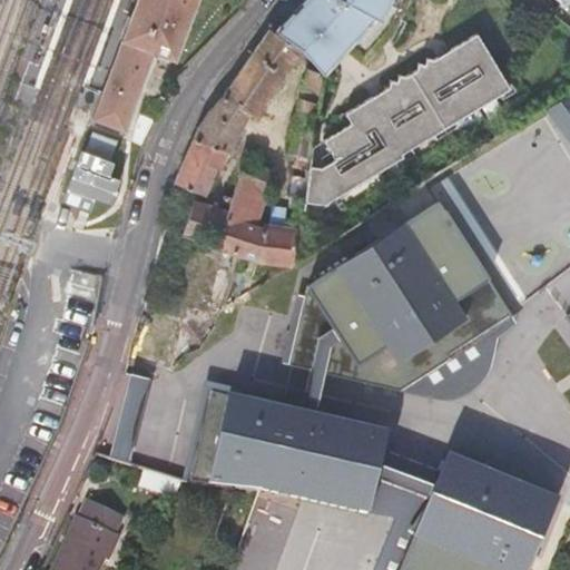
[(138,0),(125,36),(156,47),(178,55),(198,0),(138,0)]
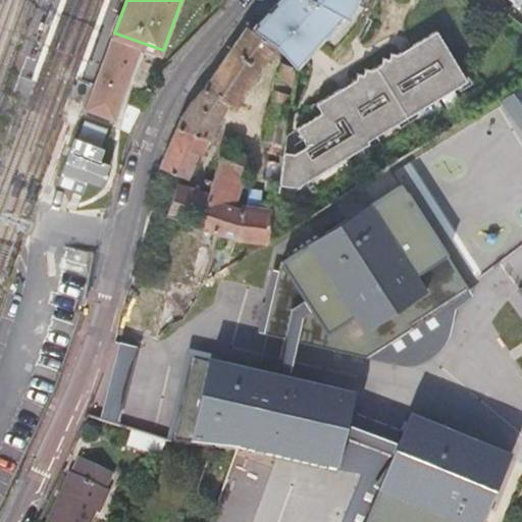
[(278,0),(253,28),(279,46),(293,65),(295,66),(343,14),(340,13),(347,0),(278,0)]
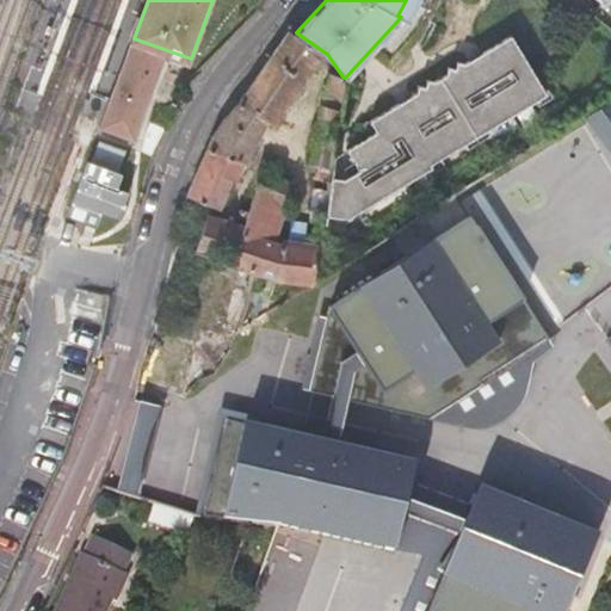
[(266,65),(244,96),(273,117),(278,121),(327,54),(296,32),(291,29),(266,65)]
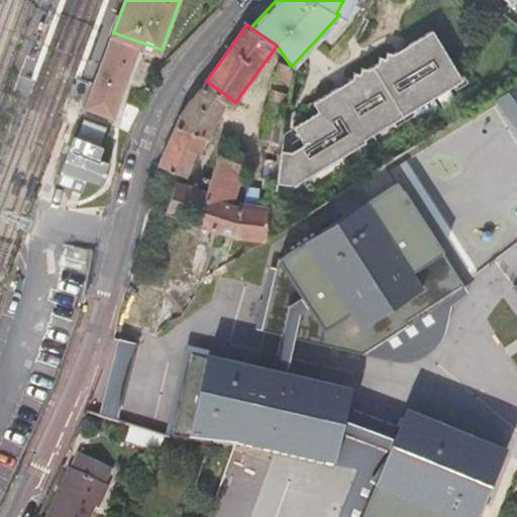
[(290,151),(280,149),(280,151),(274,182),(297,186),(298,183),(365,142),(362,135),(370,131),(372,134),(394,122),(391,118),(409,107),(411,111),(453,86),(450,82),(459,77),(431,30),(407,45),(417,63),(407,69),(396,52),(392,54),(386,53),(385,59),(378,57),(377,63),(367,69),(360,68),(358,74),(352,72),(351,78),(347,81),(357,98),(347,104),(336,87),(311,102),(316,111),(309,115),(311,119),(303,123),(301,120),(292,126),(303,143),(290,151)]
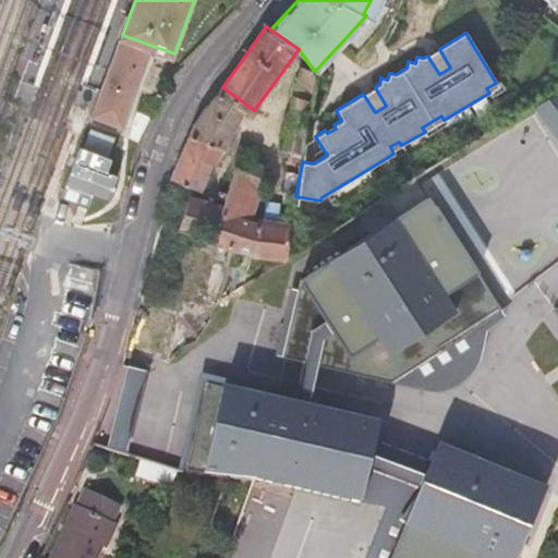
[(153,46),(122,35),(95,109),(124,121),(153,46)]
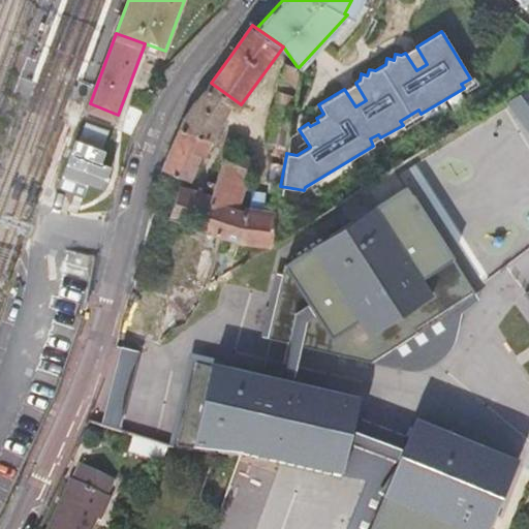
[(405,53),(416,70),(427,64),(416,47),(405,53)]
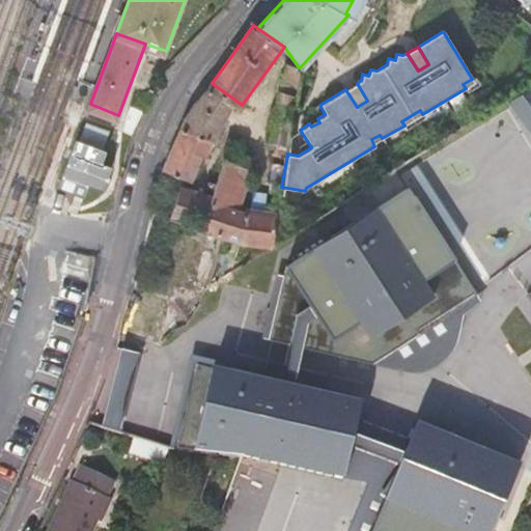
[(275,154),(287,156),(287,154),(302,67),(300,67),(298,66),(287,64),(274,116),(270,141),(281,142),(281,146),(280,148),(276,148),(275,154)]
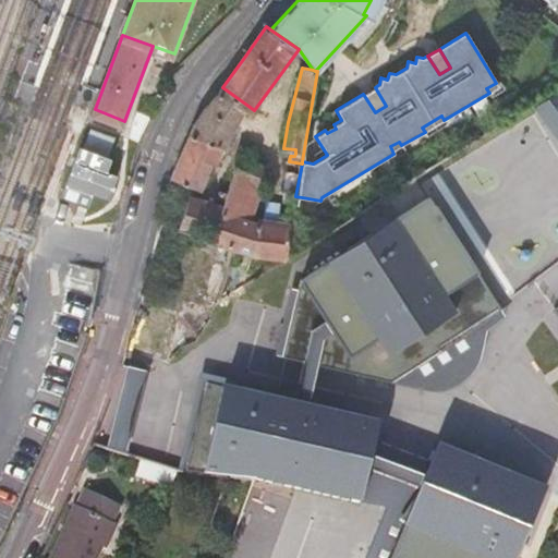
[(213,100),(241,120),(250,107),(222,87),(218,94),(213,100)]
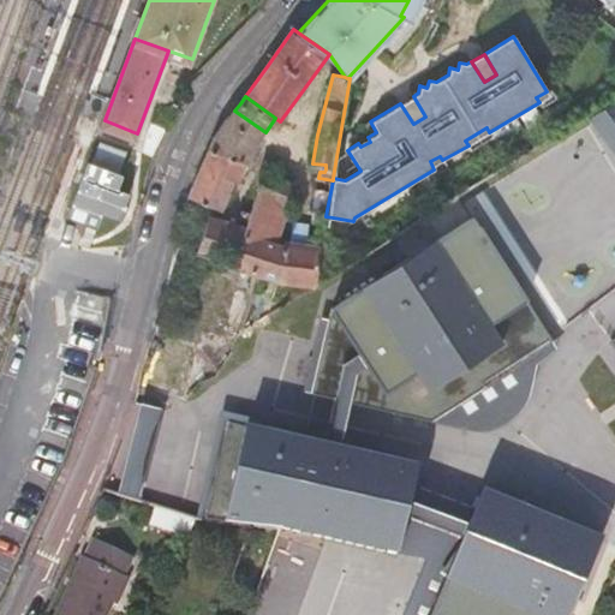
[(413,96),(400,103),(413,124),(425,117),(413,96)]
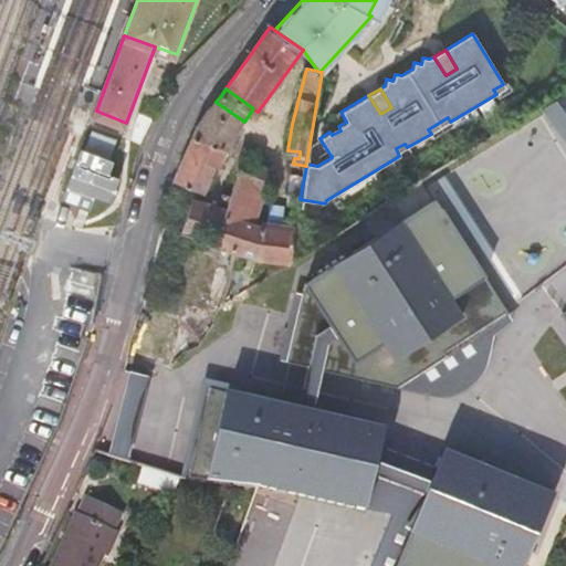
[(565,90),(542,106),(565,136),(565,90)]
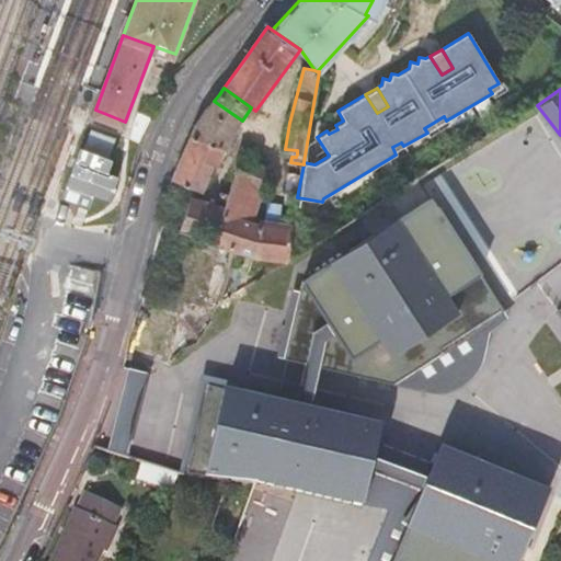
[(172,175),(165,201),(175,203),(180,184),(202,192),(242,121),(214,101),(212,102),(197,124),(172,175)]
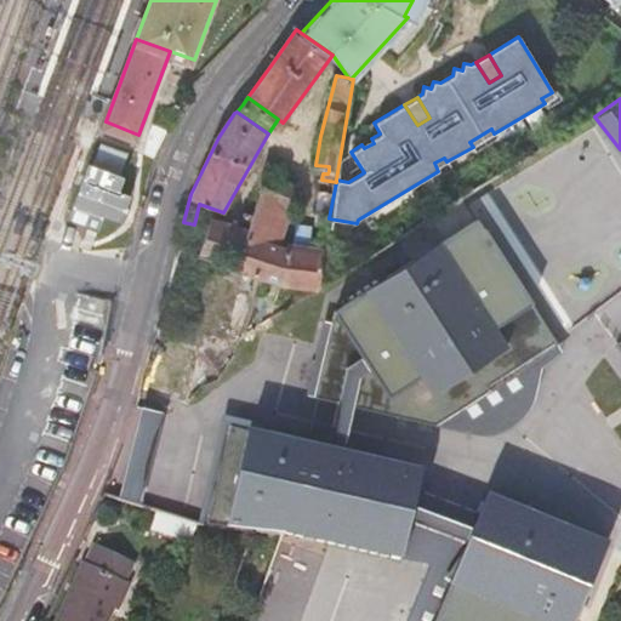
[(89,165),(67,223),(97,234),(102,221),(118,227),(130,197),(118,192),(123,178),(121,178),(130,155),(102,144),(93,167),(89,165)]
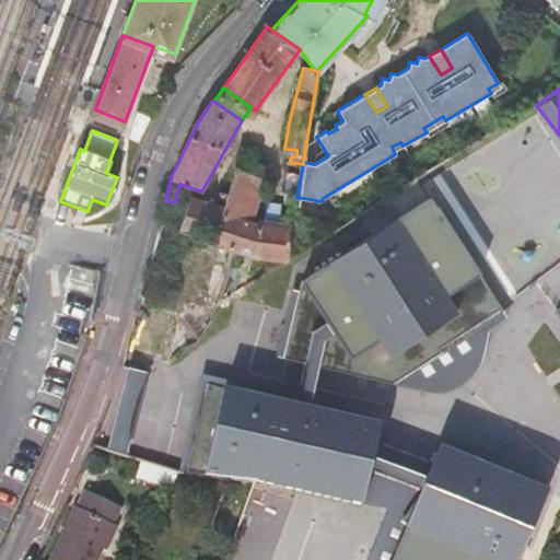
[(256,165),(260,153),(242,154),(234,183),(261,189),(267,168),(256,165)]
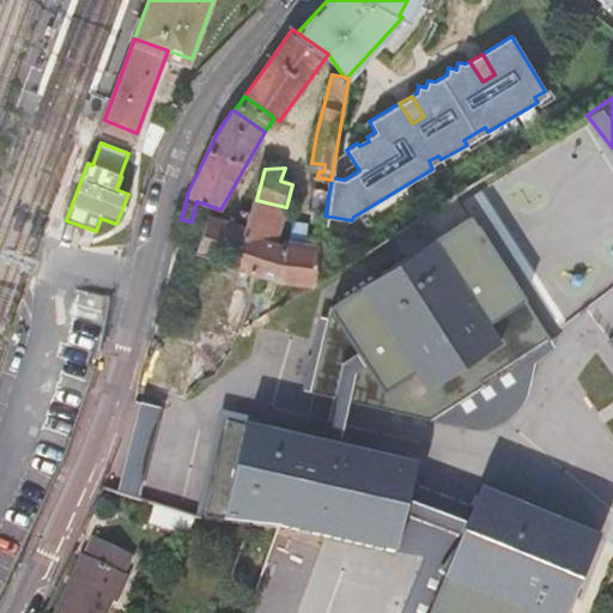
[(272,241),(286,207),(256,200),(248,228),(247,232),(271,240),(272,241)]
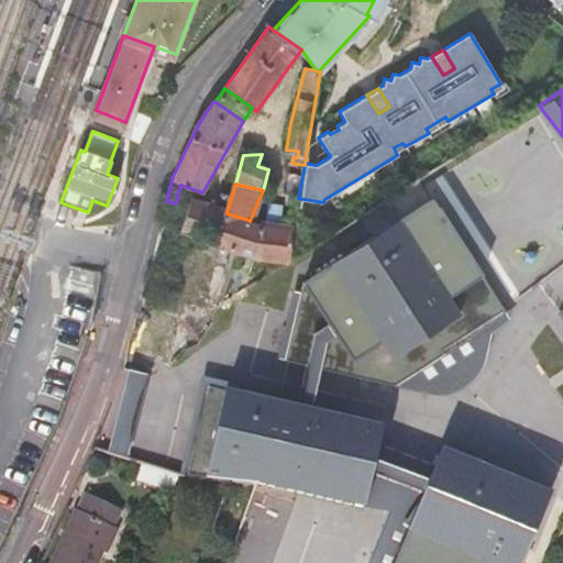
[(394,383),(504,309),(434,197),(300,280),(284,357),(394,383)]
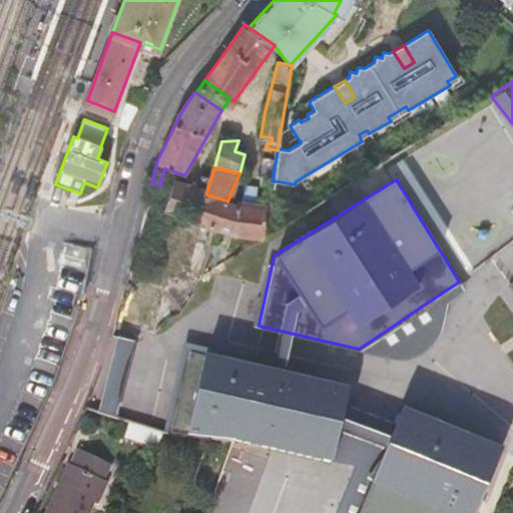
[(175,180),(162,210),(198,221),(206,194),(207,190),(175,180)]
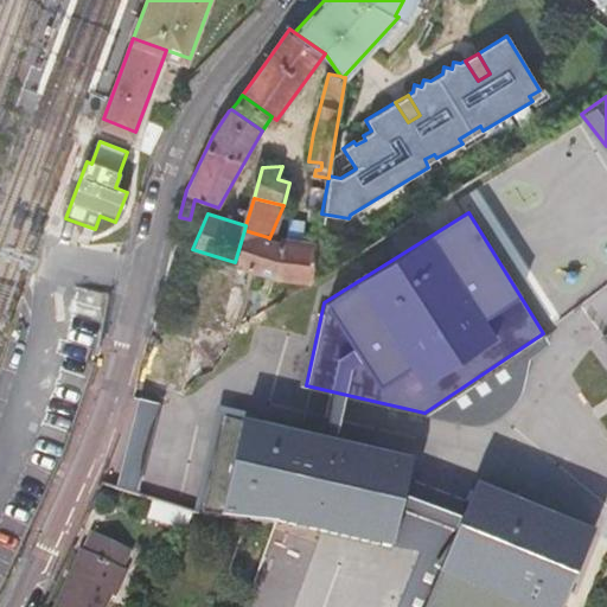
[(268,237),(244,230),(235,262),(310,282),(315,248),(286,243),(274,241),(269,238),(268,237)]
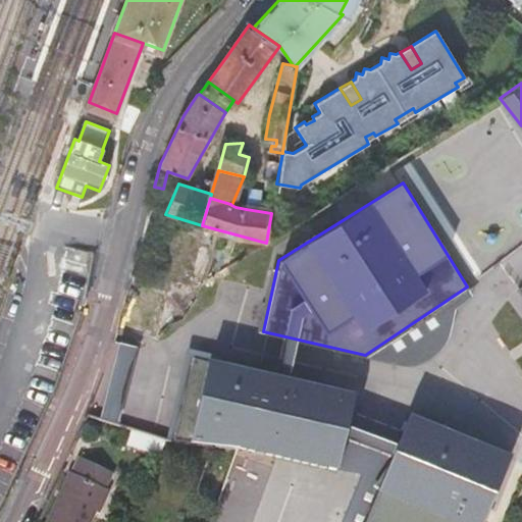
[(189,292),(203,230),(156,219),(142,279),(189,292)]
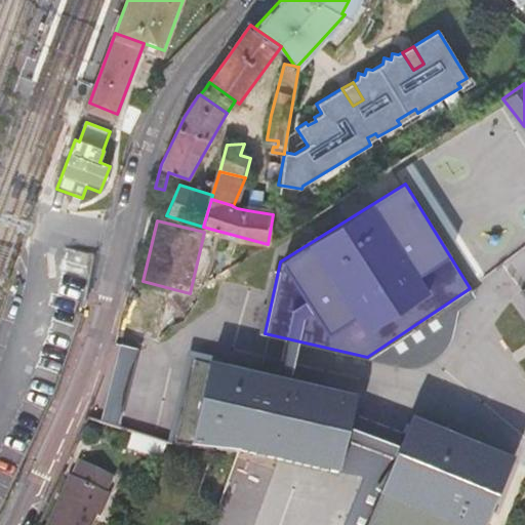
[(120,349),(96,425),(116,431),(139,355),(120,349)]
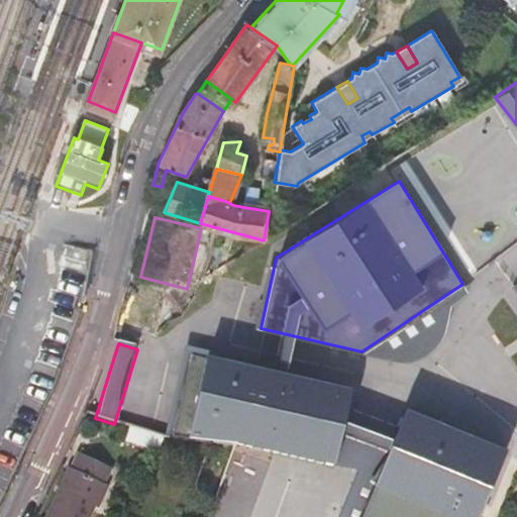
[(235,445),(334,467),(343,436),(350,408),(353,391),(192,355),(172,440),(235,445)]
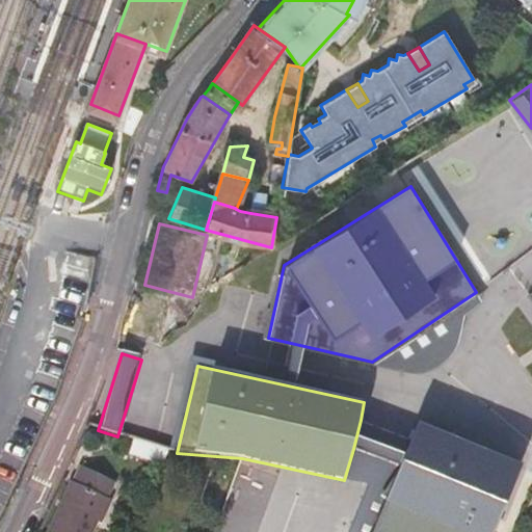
[(414,441),(361,420),(353,449),(401,470),(414,441)]
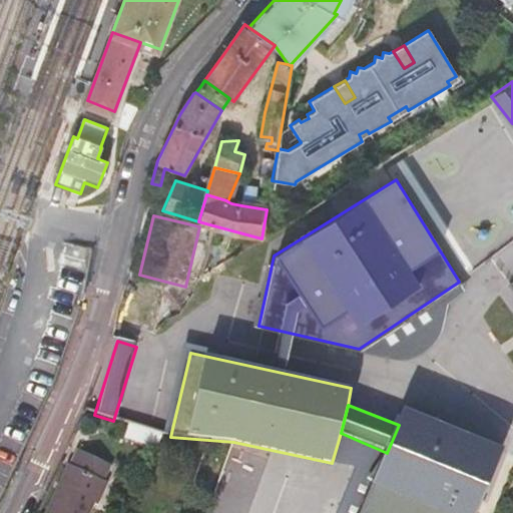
[(373,487),(438,512),(474,512),(481,497),(501,451),(469,438),(472,432),(439,418),(437,425),(410,414),(404,412),(399,425),(387,453),(373,487)]
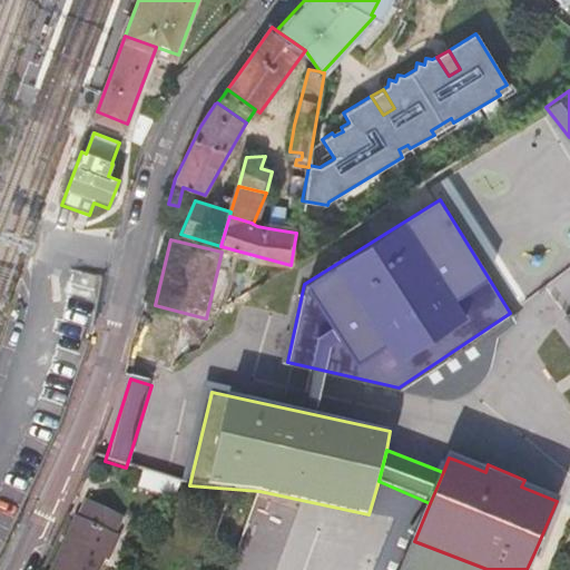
[(139,489),(175,501),(179,484),(144,473),(139,489)]
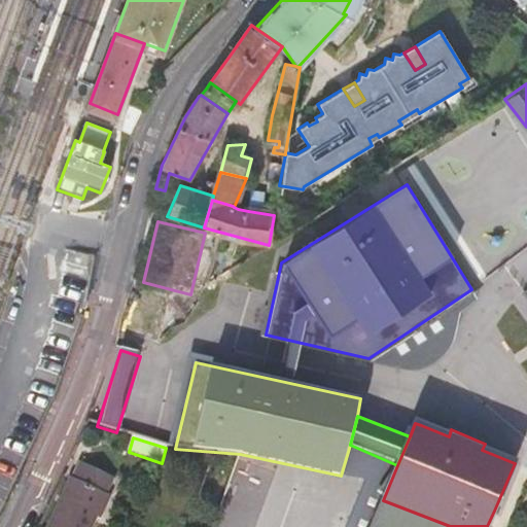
[(71,465),(66,479),(100,494),(105,481),(71,465)]
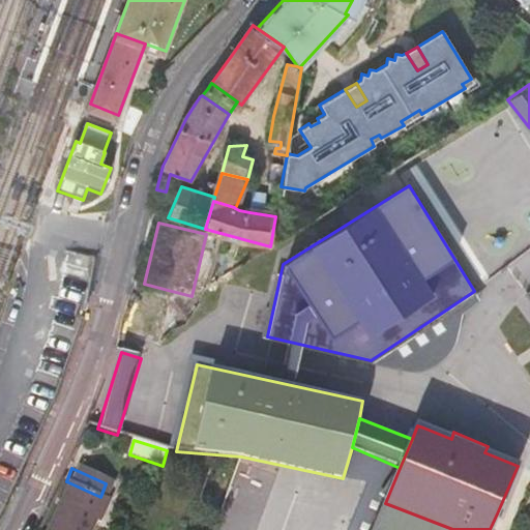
[(91,529),(107,499),(100,497),(66,481),(43,529),(91,529)]
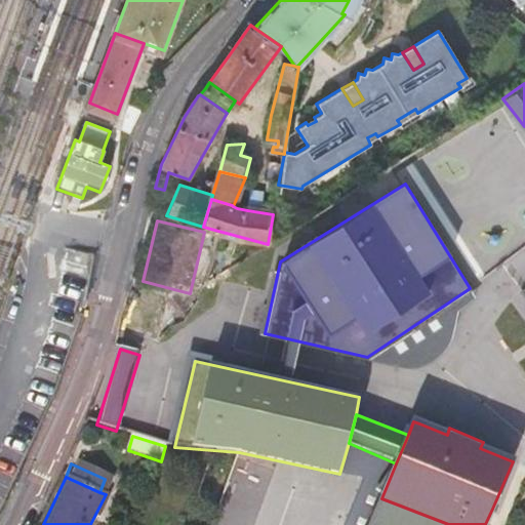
[(448,524),(381,498),(370,524),(448,524)]
